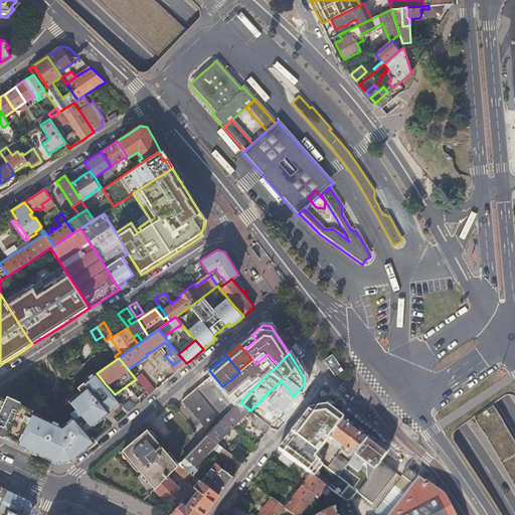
[(68,463),(93,442),(86,433),(121,402),(115,394),(106,384),(97,373),(96,371),(78,385),(83,391),(71,401),(77,407),(71,412),(73,415),(63,424),(59,424),(31,412),(33,408),(20,402),(21,400),(8,393),(5,400),(0,397),(0,435),(61,464),(68,463)]
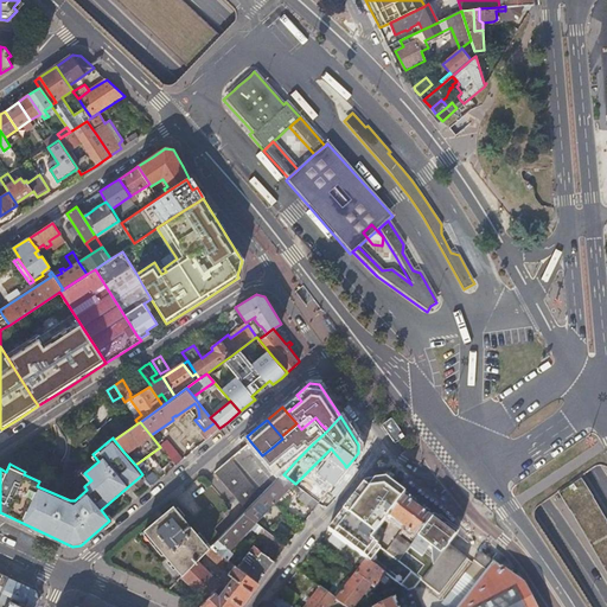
[(168,438),(160,443),(173,466),(183,460),(168,438)]
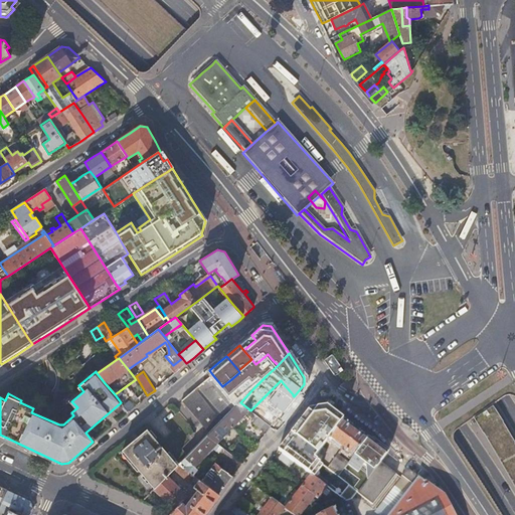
[(249,383),(253,388),(266,376),(262,371),(249,383)]
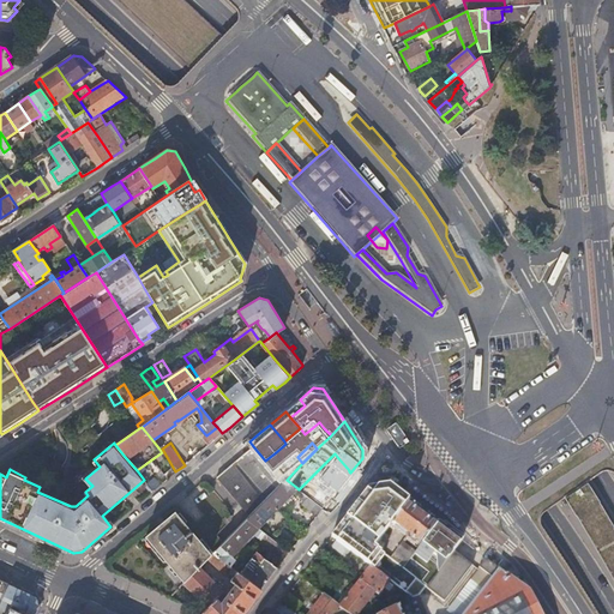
[(265,461),(253,446),(216,476),(250,517),(269,498),(284,482),(265,461)]
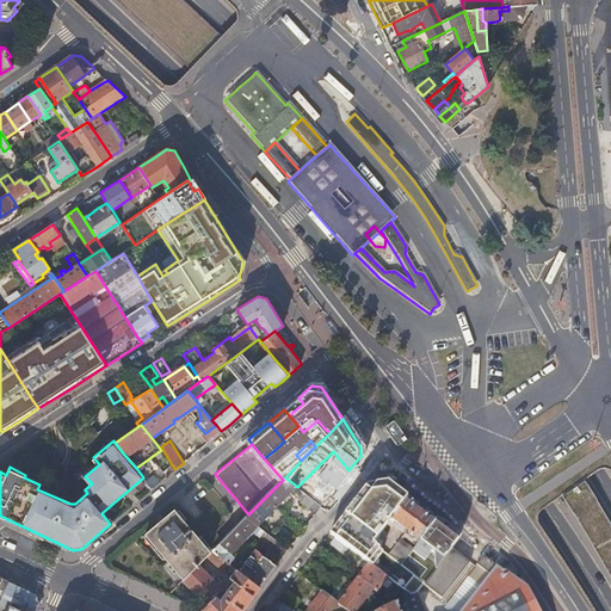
[(275,450),(264,458),(283,480),(285,477),(301,461),(296,455),(292,451),(283,458),(275,450)]
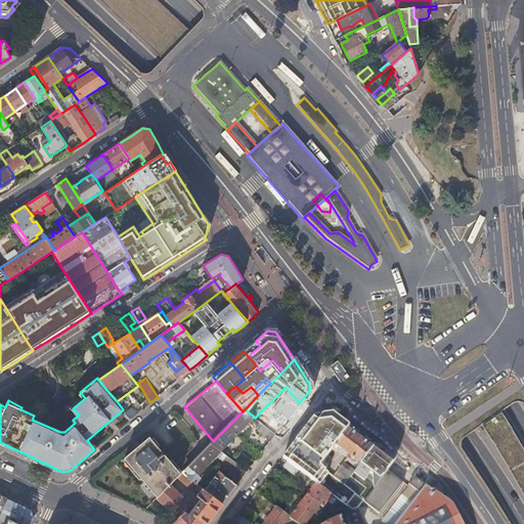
[(298,401),(289,391),(271,409),(273,411),(271,415),(282,425),(291,415),(299,403),(298,402),(298,401)]
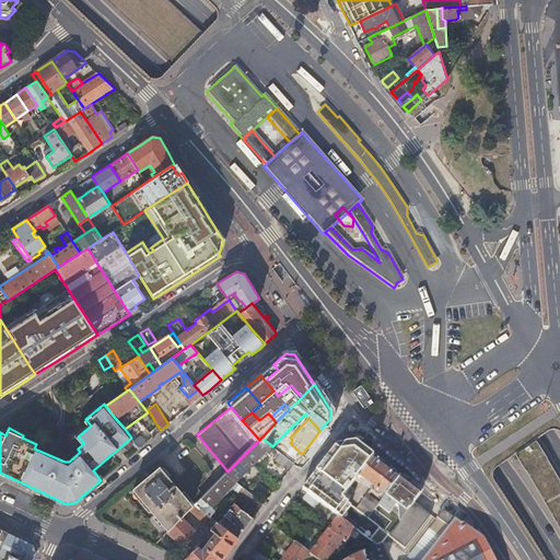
[(259,440),(245,454),(255,463),(271,445),(261,438),(259,440)]
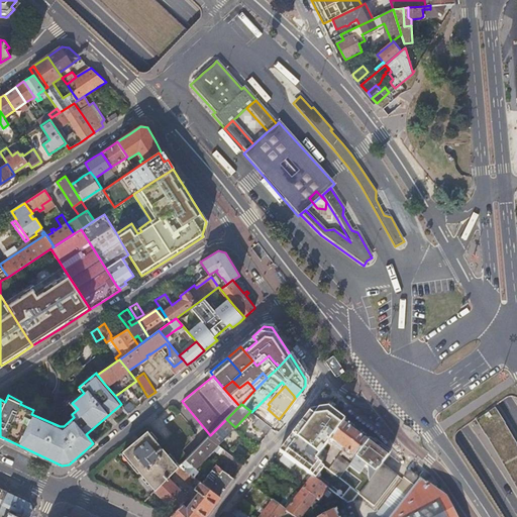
[(328,443),(345,421),(335,414),(329,409),(323,404),(315,405),(307,416),(297,430),(289,439),(297,445),(315,459),(328,443)]
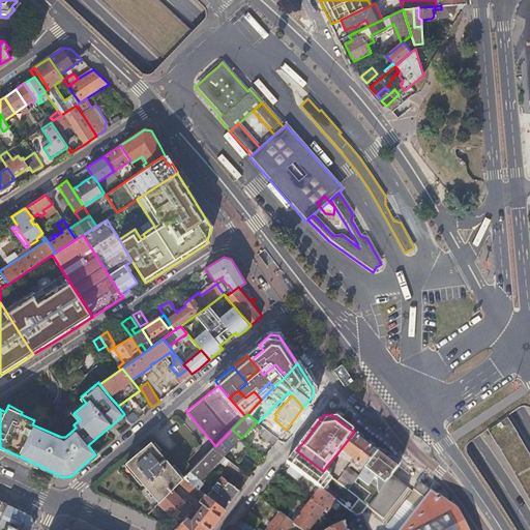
[(263,427),(278,439),(286,430),(274,419),(270,423),(267,421),(263,427)]
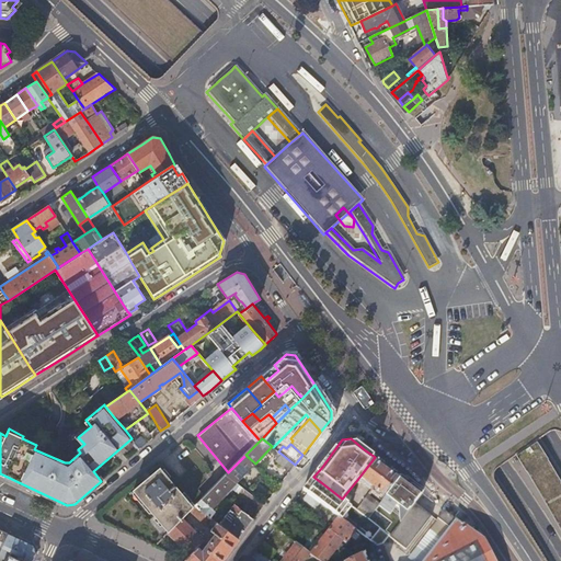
[(276,460),(289,471),(295,465),(278,451),(274,448),(272,451),(278,458),(276,460)]
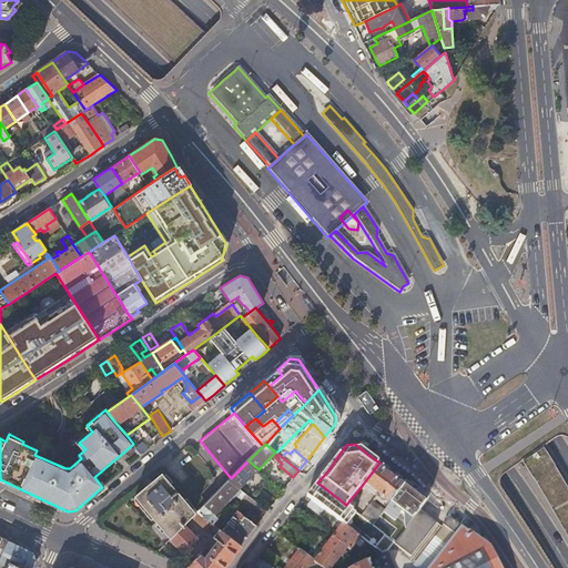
[(249,460),(231,478),(229,480),(240,488),(259,469),(249,460)]
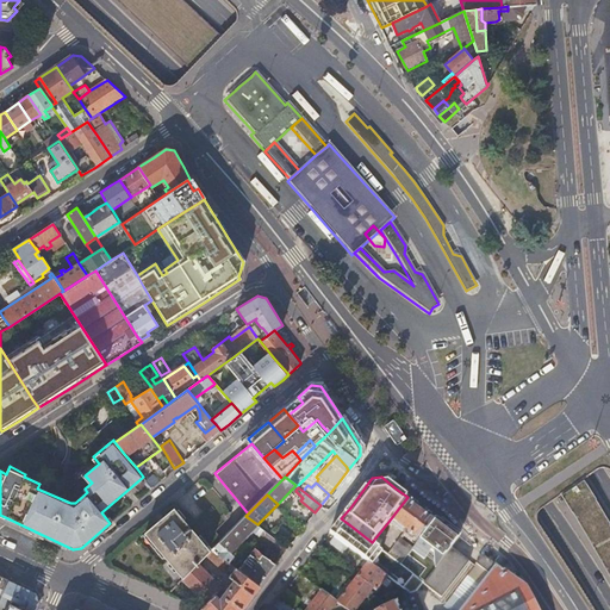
[(418,505),(408,497),(387,523),(392,527),(393,524),(405,534),(404,536),(416,545),(435,518),(418,505)]
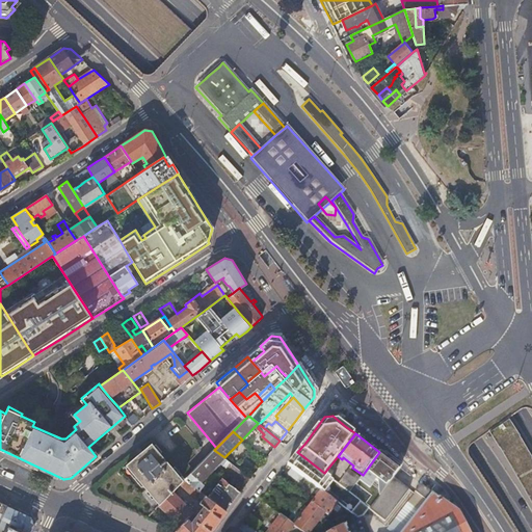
[(127,464),(160,504),(174,491),(179,485),(184,480),(152,443),(127,464)]
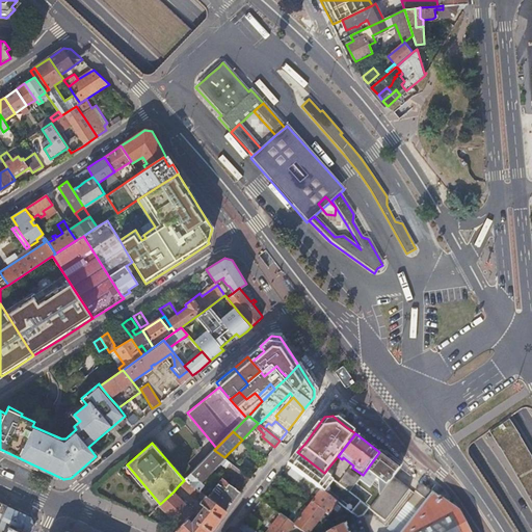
[(224,457),(214,450),(185,480),(198,490),(205,484),(202,481),(213,469),(224,457)]
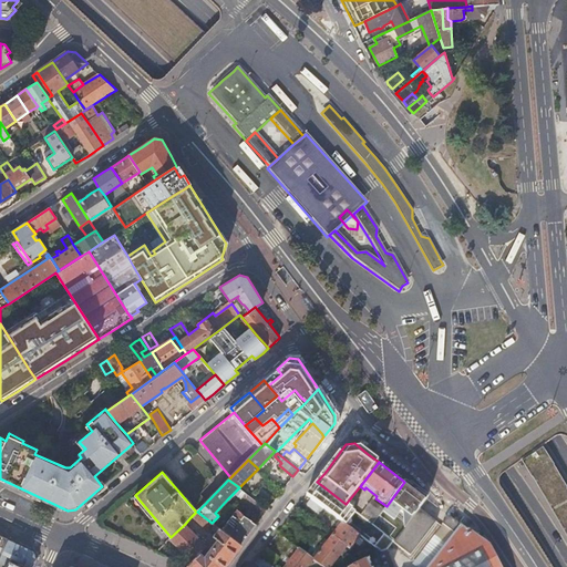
[(414,490),(404,482),(387,506),(372,525),(395,542),(421,509),(428,500),(414,490)]
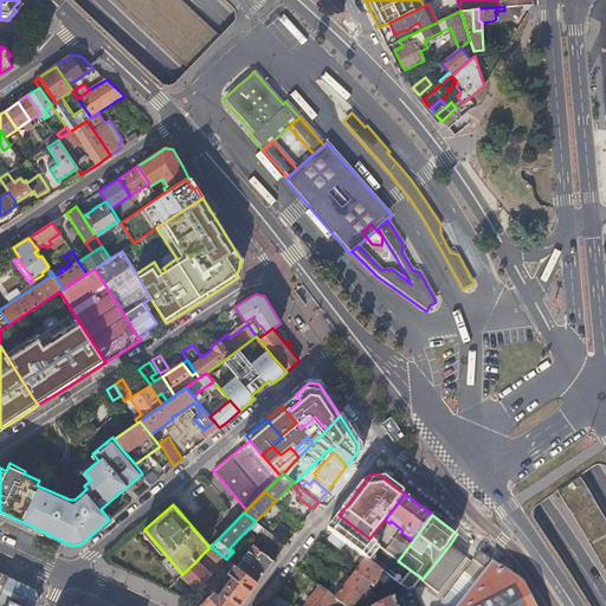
[(258,522),(256,521),(243,534),(245,536),(252,528),(258,522)]
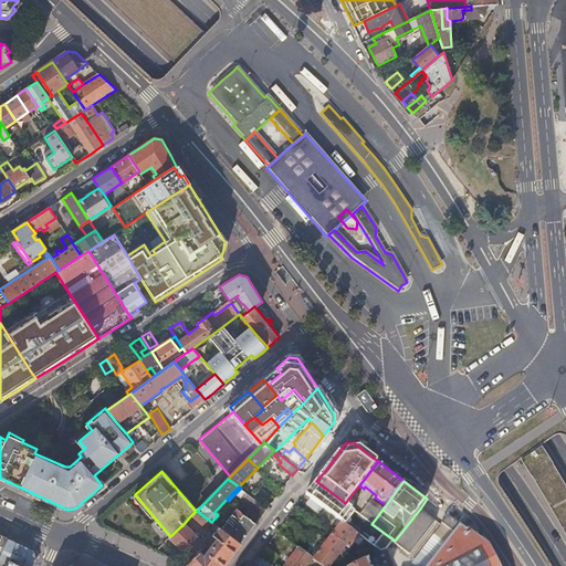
[(268,507),(241,488),(236,493),(241,498),(239,501),(257,513),(255,514),(260,517),(268,507)]
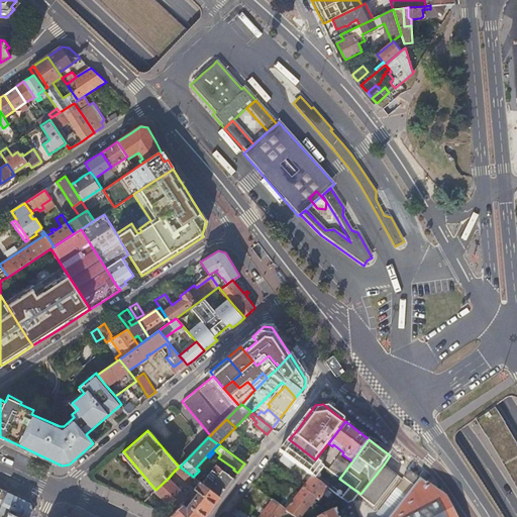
[(295,463),(284,455),(280,460),(291,469),(295,463)]
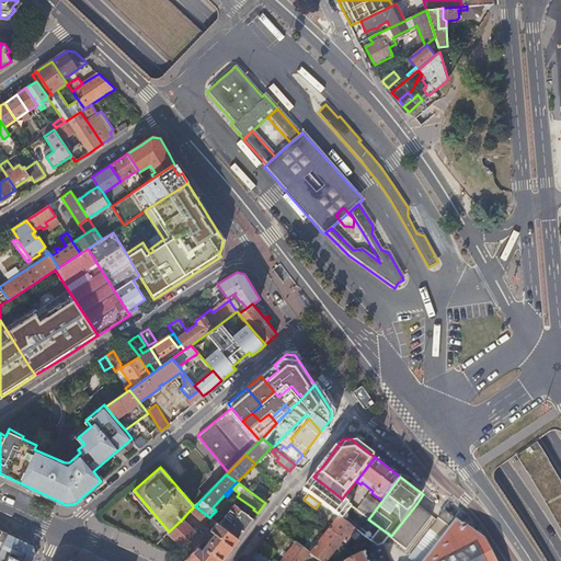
[(219,524),(238,538),(245,528),(254,518),(235,504),(219,524)]
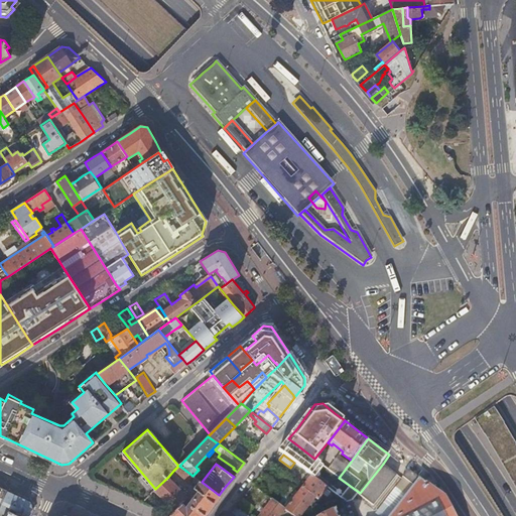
[(328,489),(338,476),(321,464),(311,476),(328,489)]
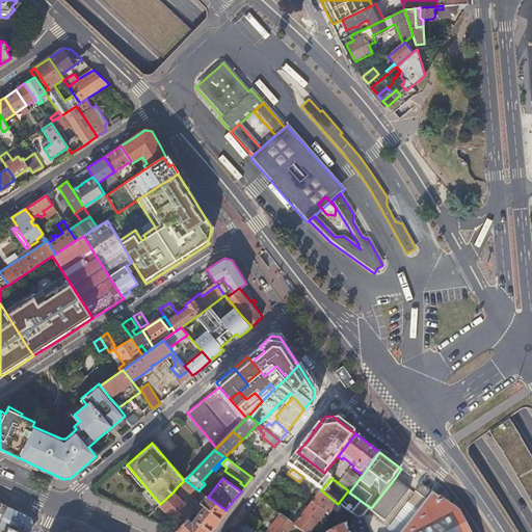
[(409,489),(395,478),(371,508),(367,513),(382,526),(409,489)]
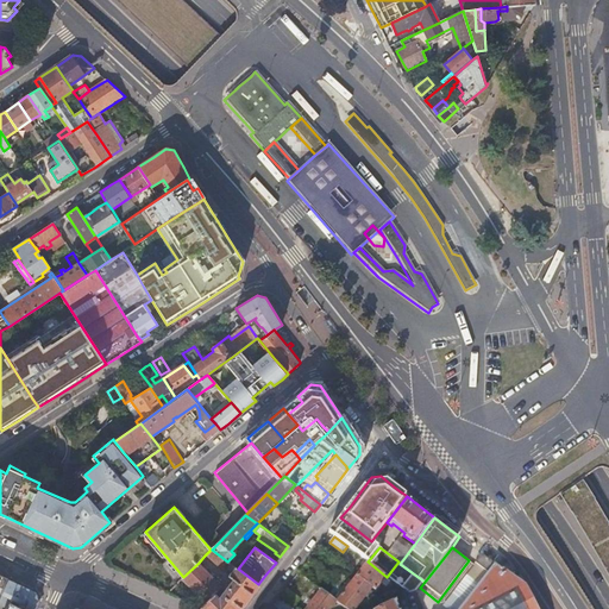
[(212,550),(211,550),(205,556),(225,570),(230,563),(227,562),(212,550)]
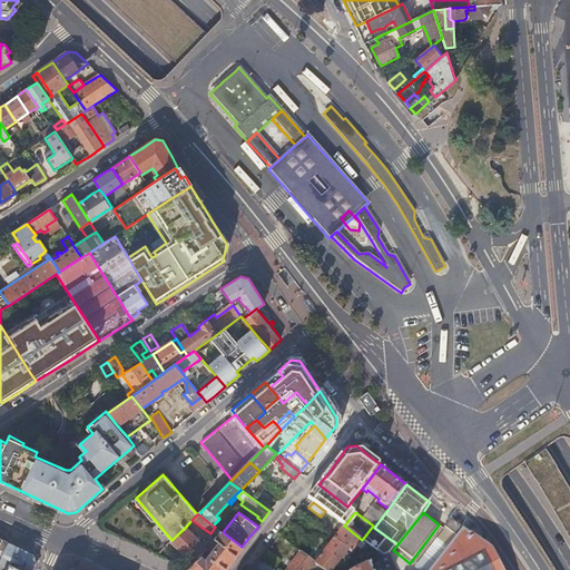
[(463,528),(451,518),(445,527),(457,536),(463,528)]
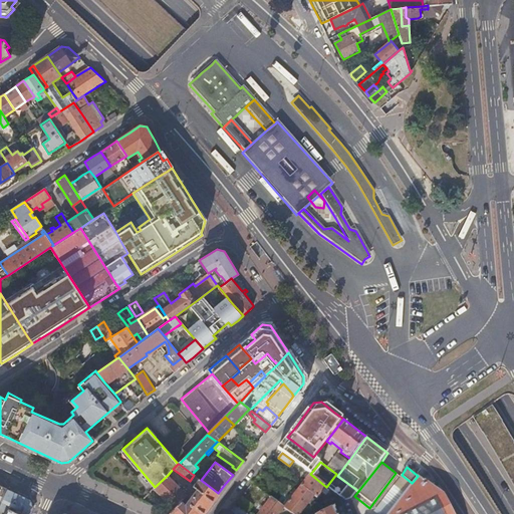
[(326,487),(310,474),(301,485),(314,495),(317,498),(326,487)]
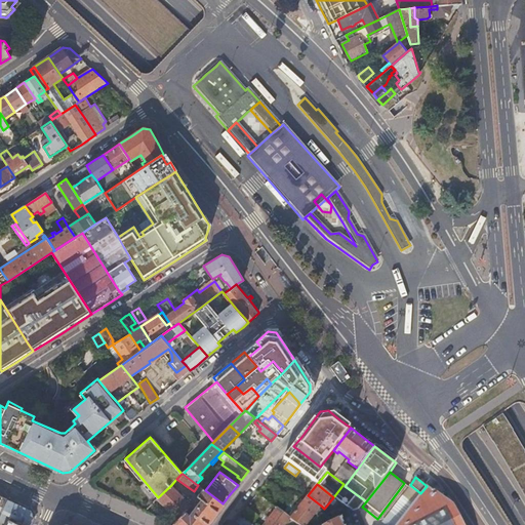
[(177,519),(172,524),(206,524),(211,520),(223,503),(205,490),(202,488),(197,496),(200,499),(189,514),(187,512),(192,506),(192,505),(171,485),(158,497),(157,499),(177,519)]
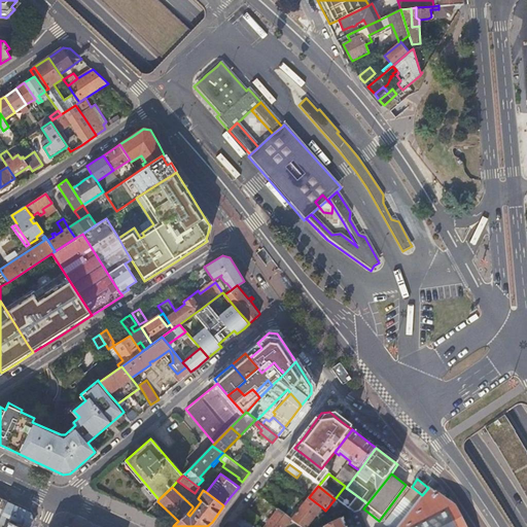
[(428,488),(422,495),(397,526),(464,526),(458,513),(456,508),(428,488)]
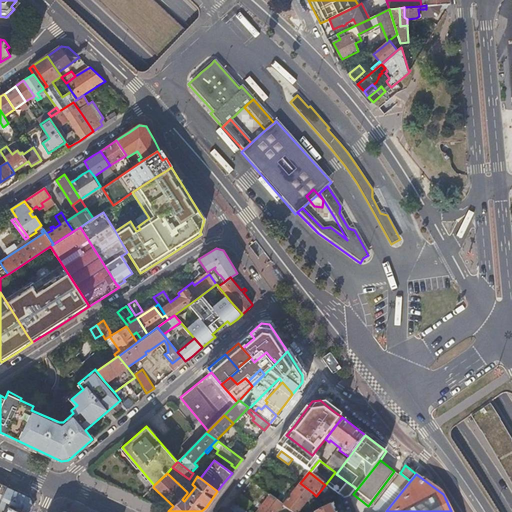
[(313,493),(300,483),(292,494),(304,504),(313,493)]
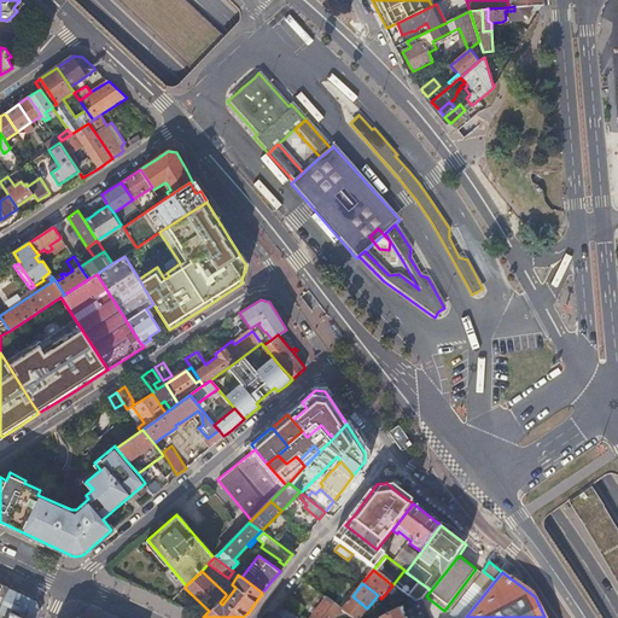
[(38,600),(10,587),(0,606),(0,613),(5,617),(4,617),(35,617),(40,608),(38,600)]
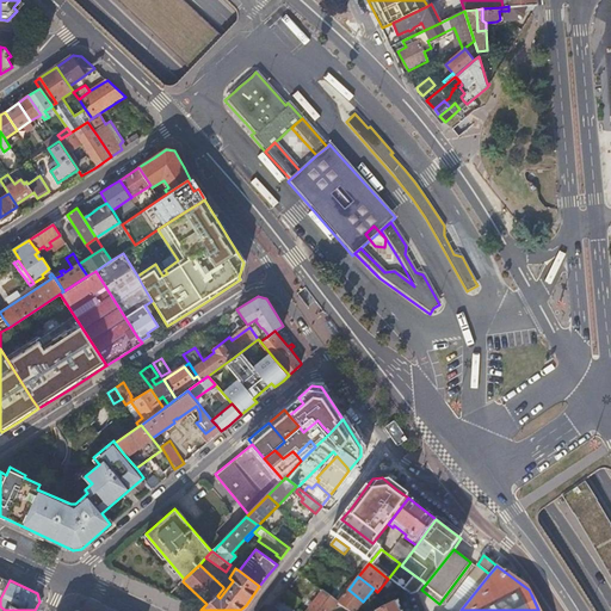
[(288,588),(281,597),(296,609),(302,602),(288,588)]
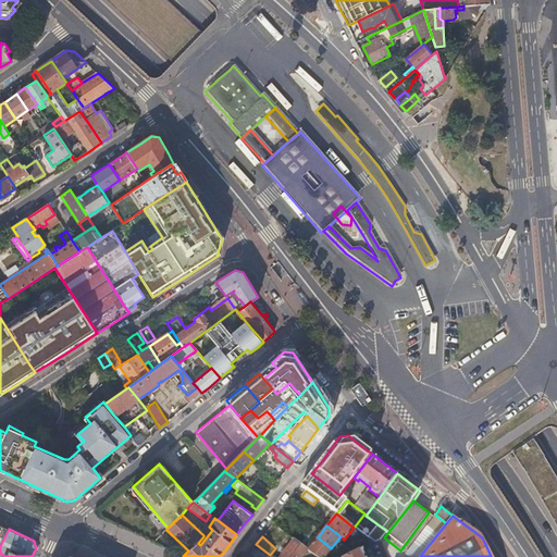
[(324,556),(331,548),(318,537),(308,551),(310,552),(317,556),(324,556)]
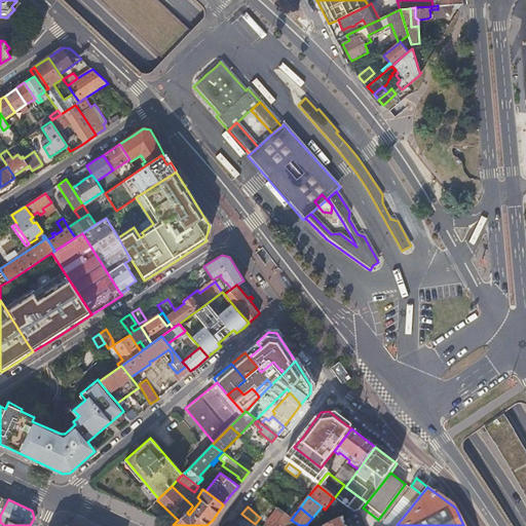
[(288,525),(293,521),(291,520),(276,509),(263,525),(288,525)]
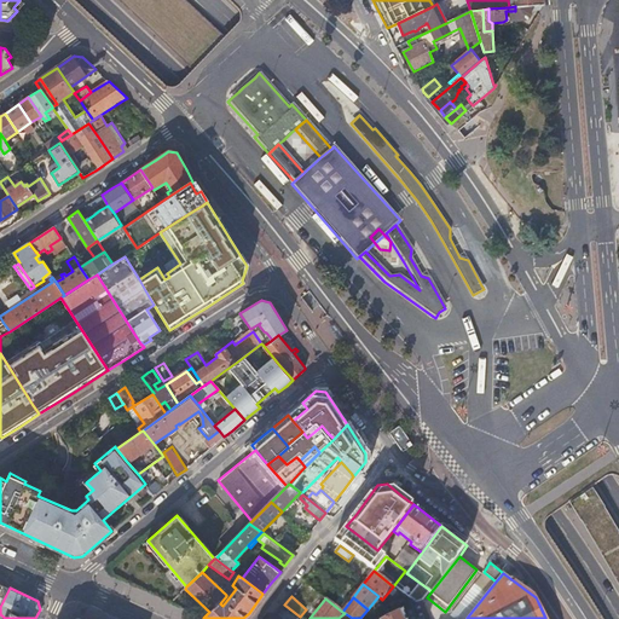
[(427,618),(423,602),(418,605),(403,613),(405,618),(427,618)]
